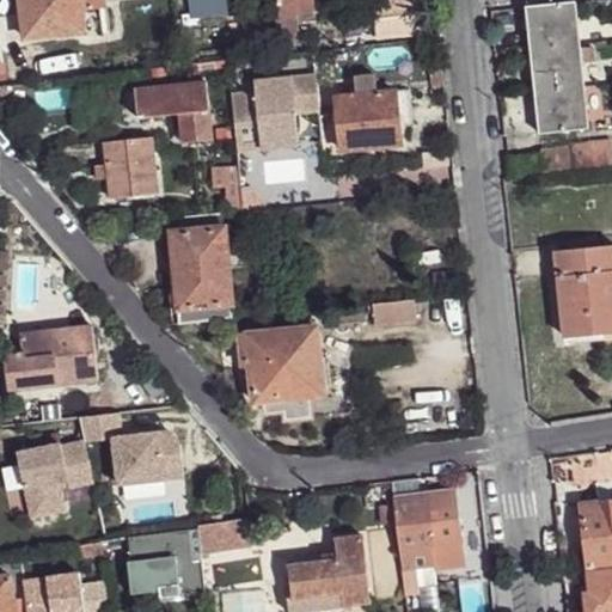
[(105,0),(20,0),(25,38),(85,32),(83,11),(106,8),(105,0)]
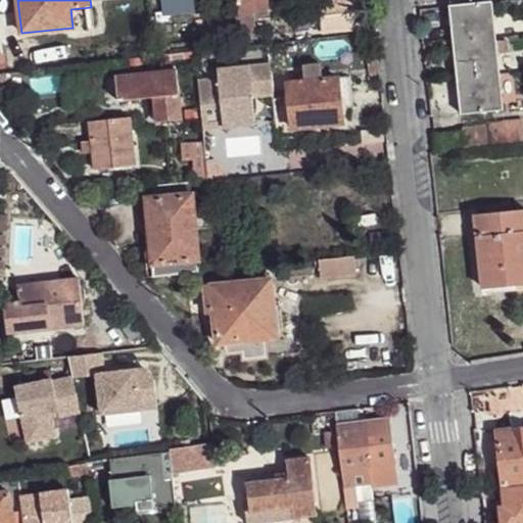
[(267,0),(237,0),(240,14),(235,14),(238,30),(252,28),(251,19),(254,19),(253,12),(269,11),(267,0)]
